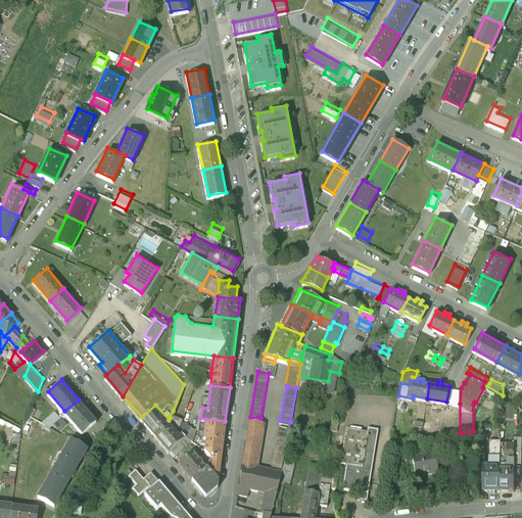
[(461,388),(449,386),(446,402),(460,404),(461,388)]
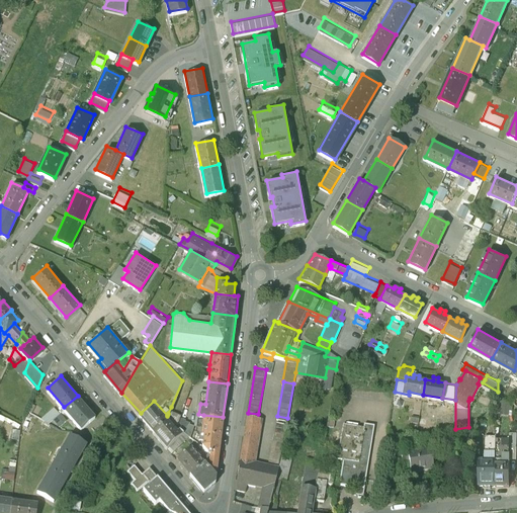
[(78,396),(64,407),(81,427),(95,415),(78,396)]
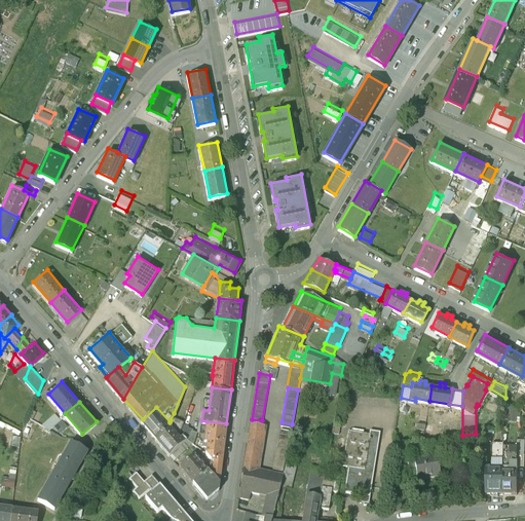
[(170,421),(156,407),(143,419),(156,436),(170,421)]
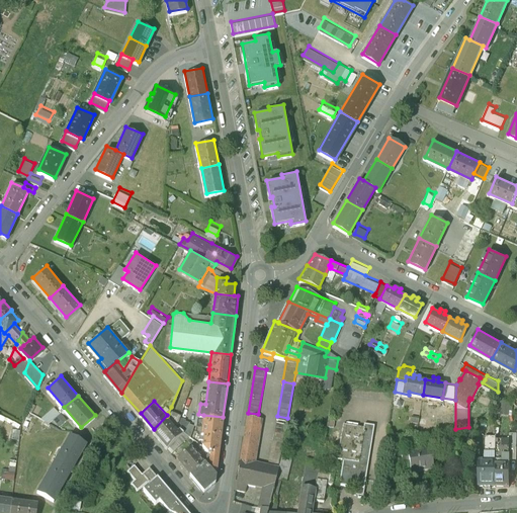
[(44,413),(50,419),(61,409),(55,403),(44,413)]
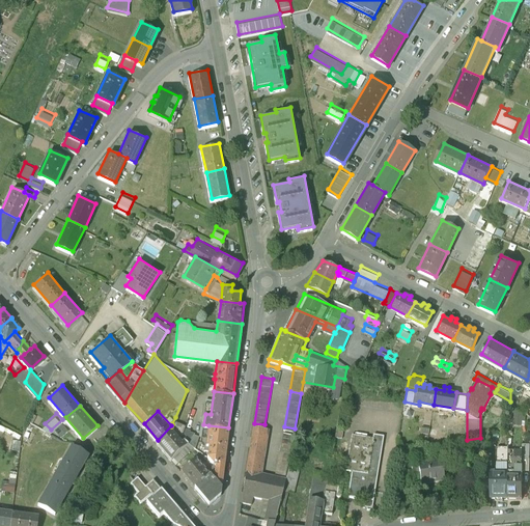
[(171,425),(158,440),(171,455),(189,440),(183,434),(185,425),(186,422),(175,417),(172,423),(172,424),(171,426),(171,425)]
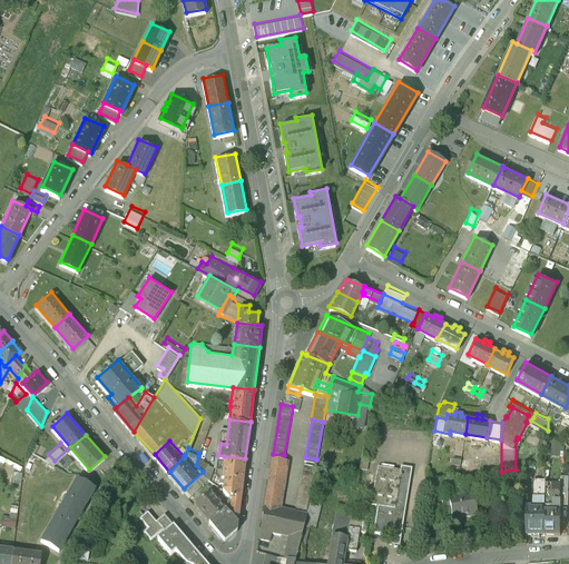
[(284,455),(273,454),(271,462),(264,503),(283,506),(288,465),(290,458),(284,455)]
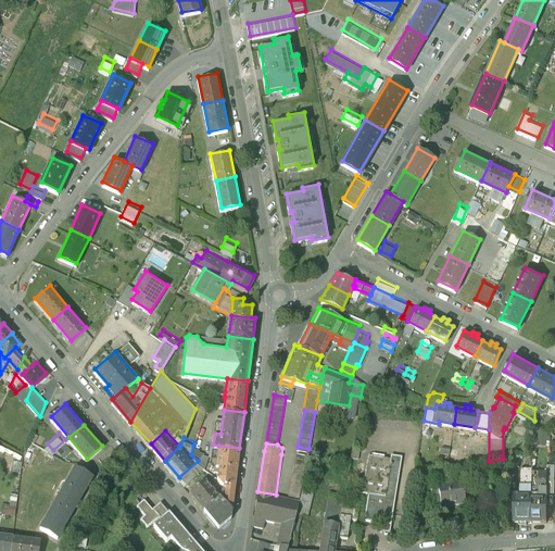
[(450,445),(442,443),(441,449),(444,450),(441,466),(446,466),(450,450),(450,445)]
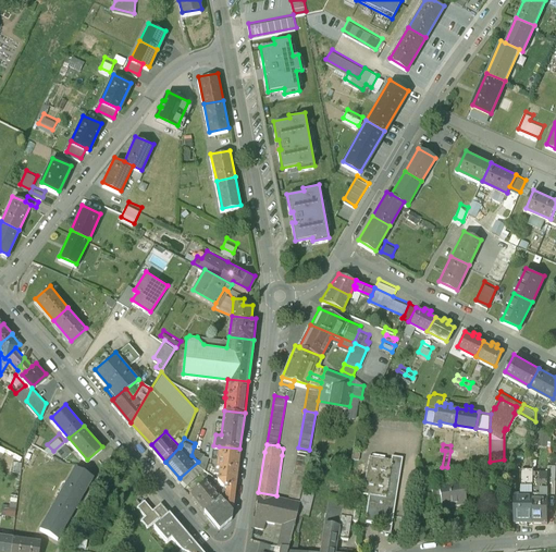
[(180,478),(185,485),(204,466),(206,467),(210,455),(205,453),(206,451),(200,450),(200,448),(194,446),(192,455),(198,462),(180,478)]
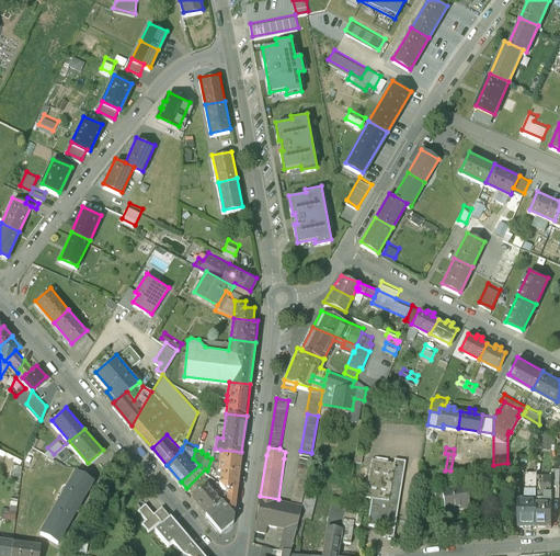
[(241,452),(220,450),(219,468),(221,468),(220,479),(225,487),(221,498),(237,517),(246,453),(241,452)]
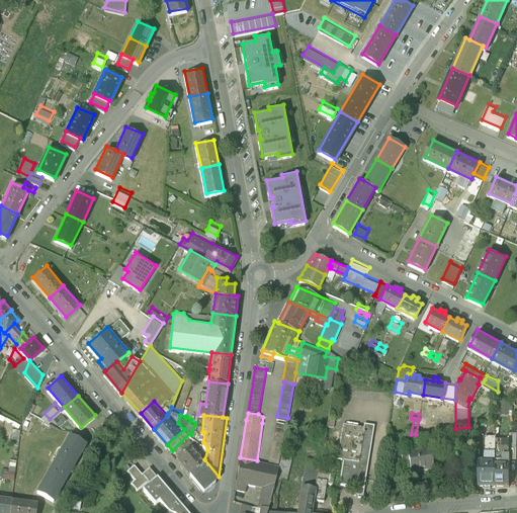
[(336,415),(329,415),(327,424),(334,425),(336,415)]
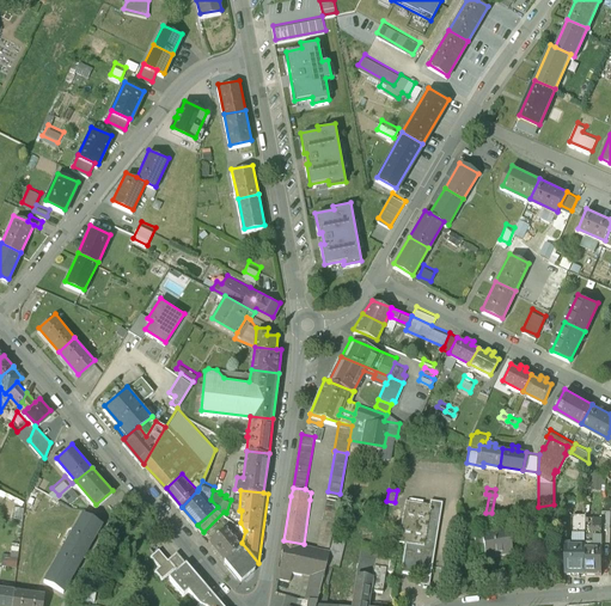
[(340,494),(328,491),(317,545),(329,548),(334,527),(340,494)]
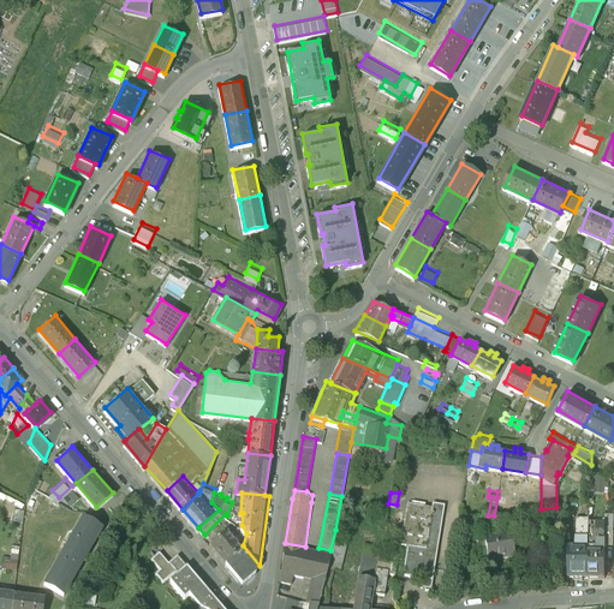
[(431,509),(407,506),(401,543),(407,544),(403,571),(422,574),(421,584),(430,585),(445,502),(433,500),(431,509)]
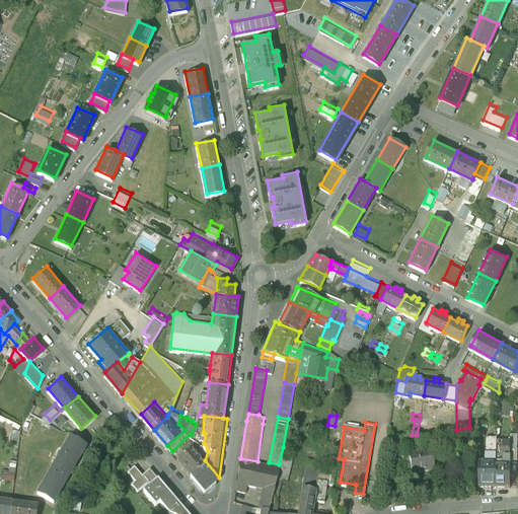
[(86,442),(70,433),(54,461),(70,470),(86,442)]
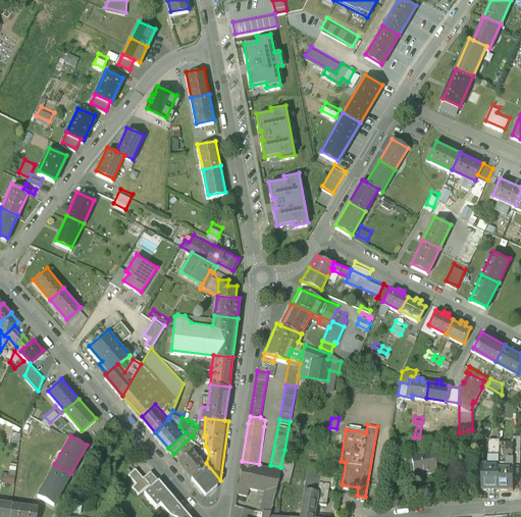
[(501,437),(489,436),(489,462),(483,461),(483,486),(500,486),(501,444),(501,437)]
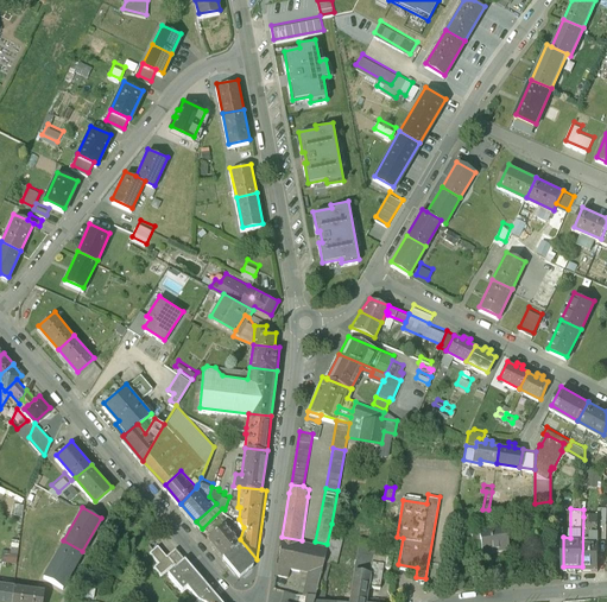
[(596,517),(583,517),(582,566),(599,566),(599,536),(598,536),(598,521),(598,513),(596,513),(596,517)]
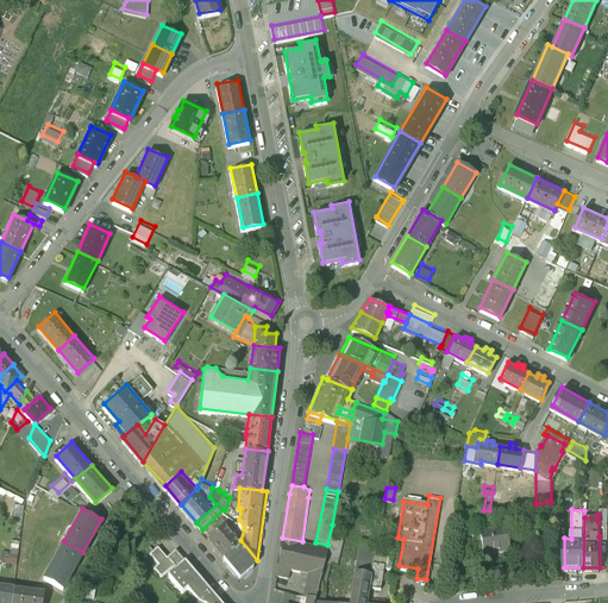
[(225,522),(208,536),(224,554),(240,540),(225,522)]
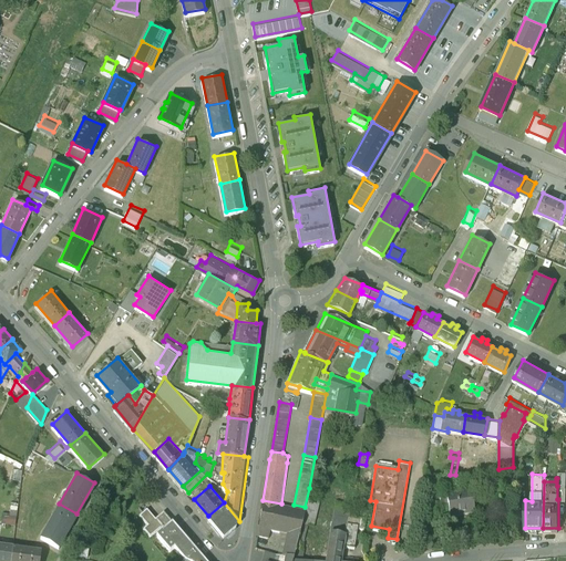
[(470,487),(439,492),(441,505),(448,504),(450,512),(474,509),(470,487)]
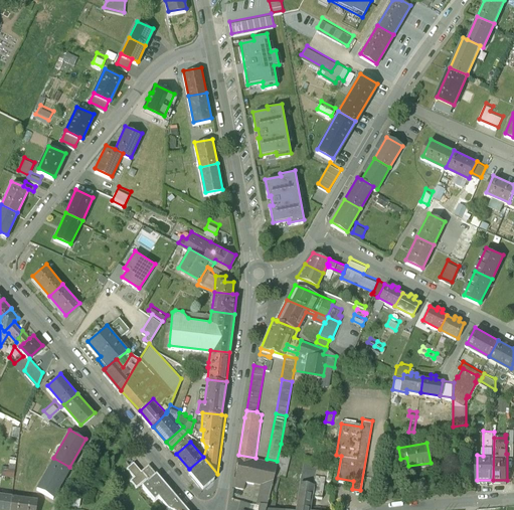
[(291,447),(281,444),(277,461),(269,494),(274,496),(279,474),(285,475),(291,447)]
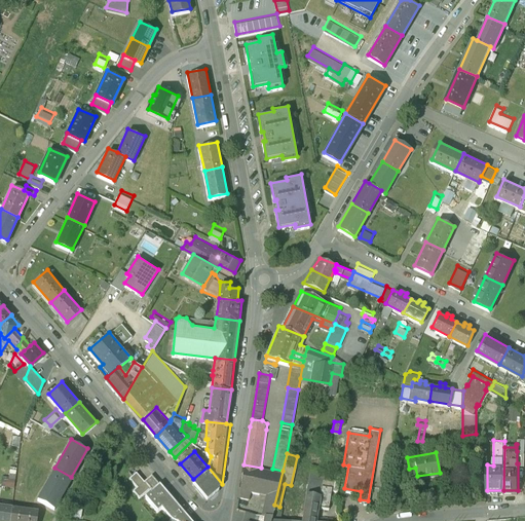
[(272,469),(263,467),(263,468),(261,468),(244,464),(240,486),(267,491),(262,512),(265,513),(272,514),(274,505),(283,471),(272,469)]
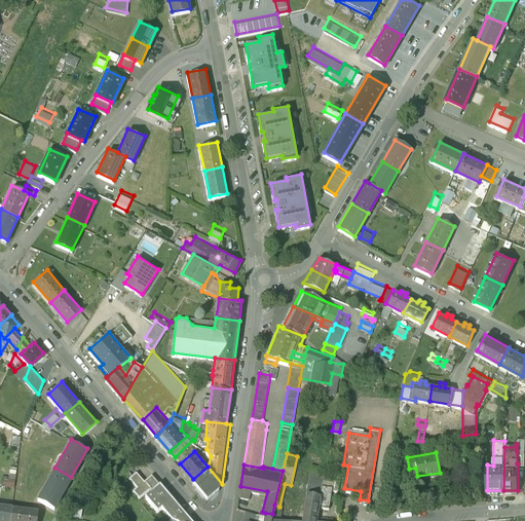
[(311,464),(306,491),(320,494),(325,474),(327,467),(311,464)]
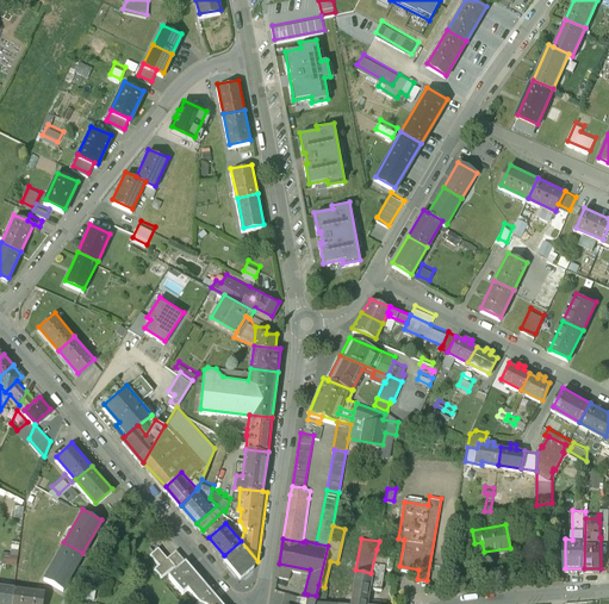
[(241,541),(224,555),(241,576),(258,561),(241,541)]
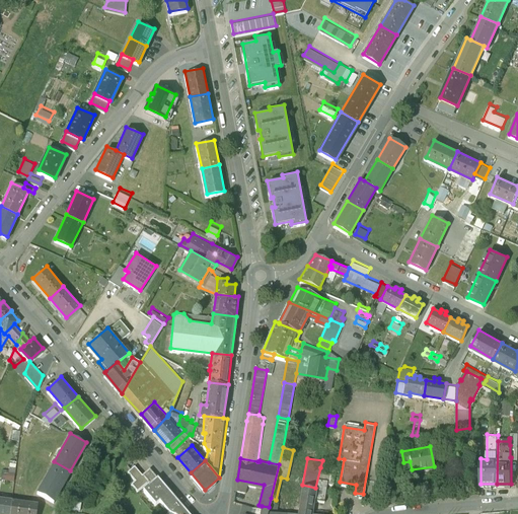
[(54,461),(38,490),(54,499),(70,470),(54,461)]
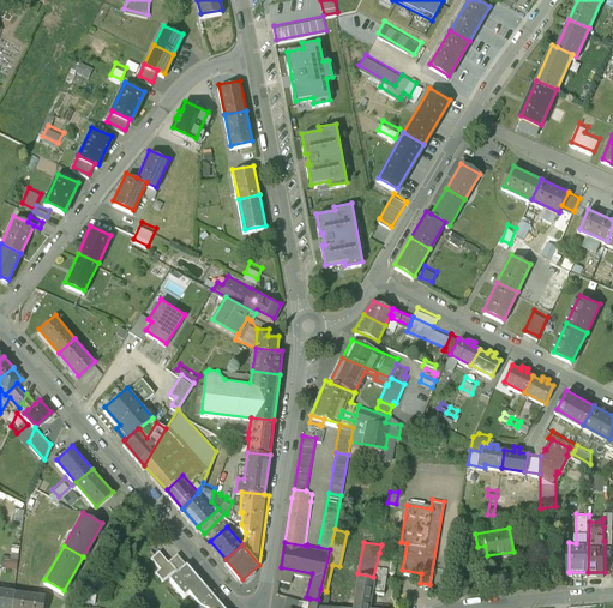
[(162,577),(175,566),(168,559),(160,548),(151,555),(160,566),(156,570),(162,577)]
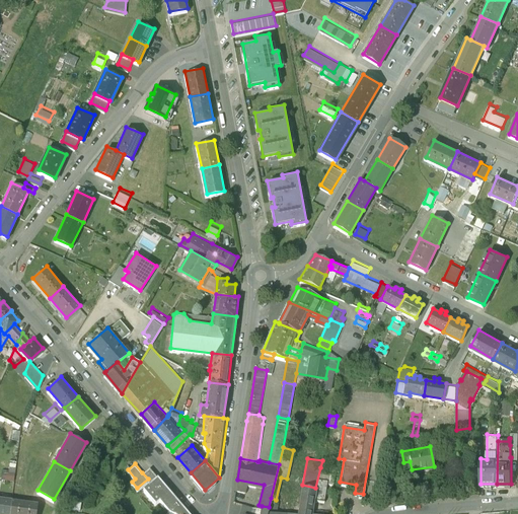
[(150,482),(158,474),(150,465),(142,472),(148,479),(150,482)]
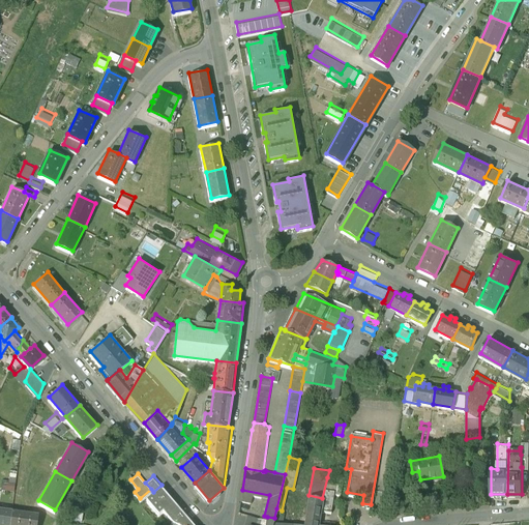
[(17,476),(5,476),(5,486),(17,487),(17,476)]
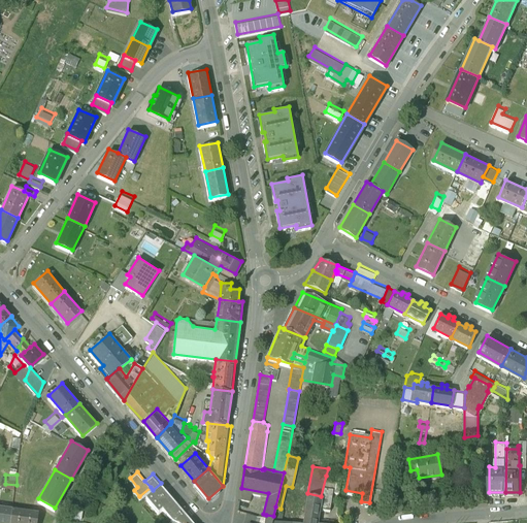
[(321,496),(319,507),(330,509),(333,491),(339,492),(341,478),(326,476),(321,496)]
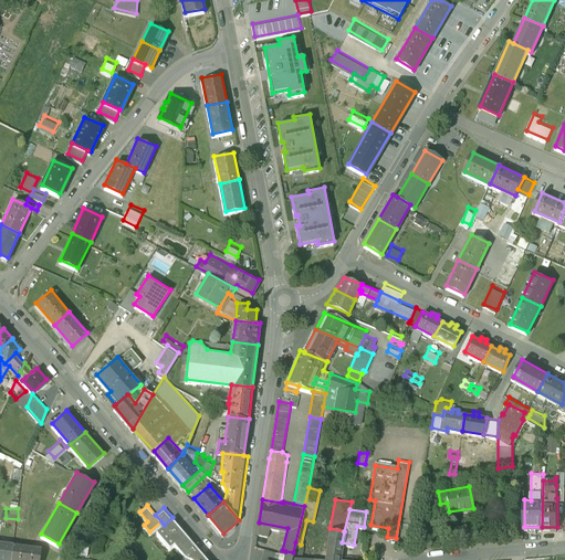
[(209,559),(173,517),(164,525),(157,530),(170,546),(175,541),(185,553),(198,559),(199,559),(200,559),(209,559)]
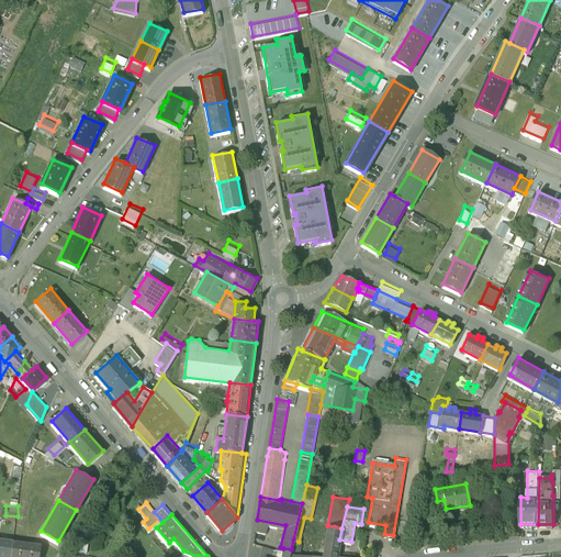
[(341,528),(327,525),(323,556),(322,556),(336,556),(337,556),(339,539),(341,528)]
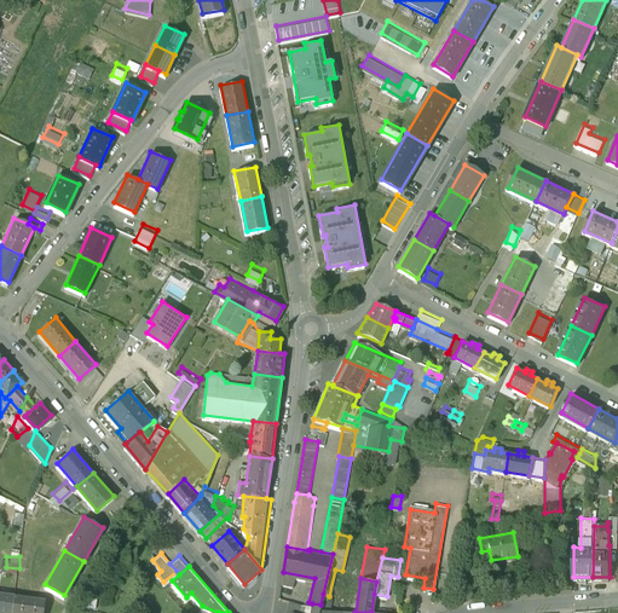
[(11,612),(15,595),(0,591),(0,612),(11,612)]
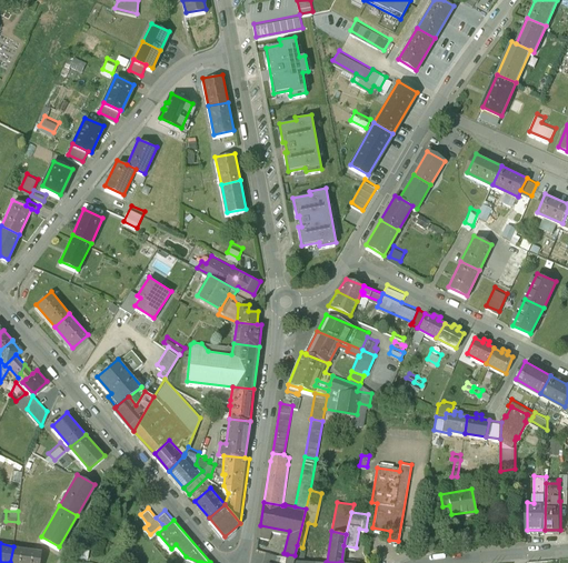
[(39,562),(42,550),(13,546),(10,562),(39,562)]
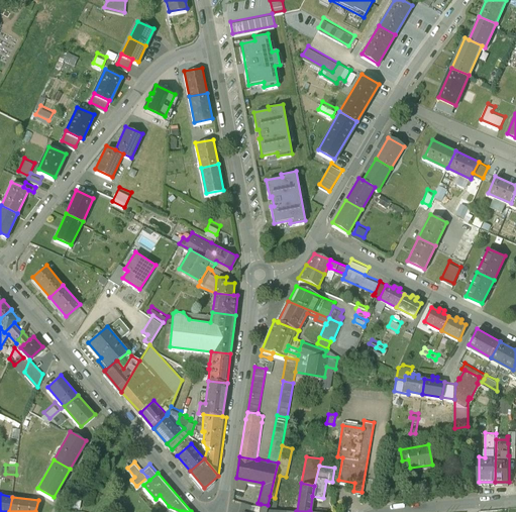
[(259,511),(246,511),(249,502),(241,500),(238,511),(266,511),(267,509),(268,505),(261,504),(259,511)]
